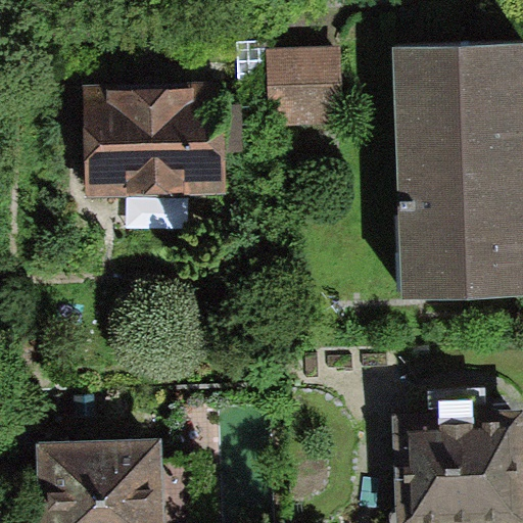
[(522,34),(393,38),(400,300),(522,296),(522,34)]
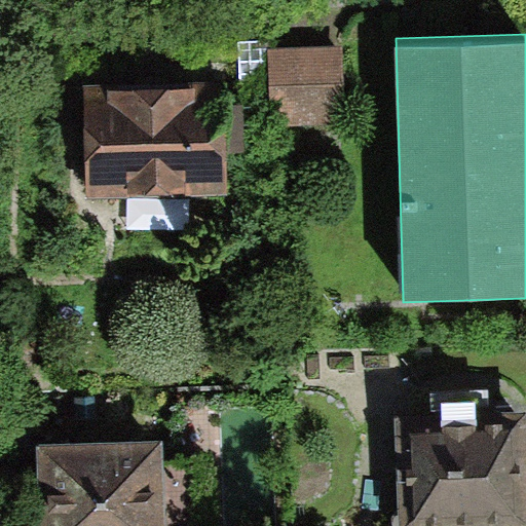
[(266,55),(266,127),(334,127),(333,54),(266,55)]
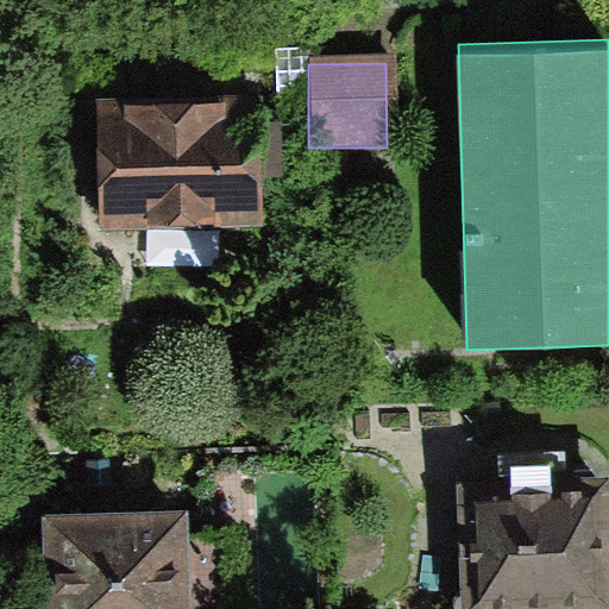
[(89,90),(92,225),(262,223),(259,87),(89,90)]
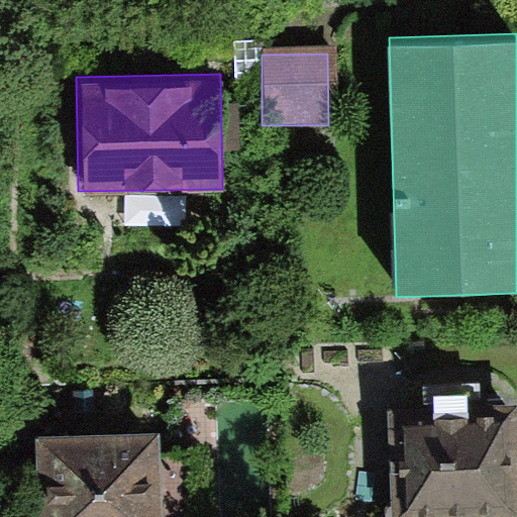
[(391,422),(390,516),(514,516),(515,422),(391,422)]
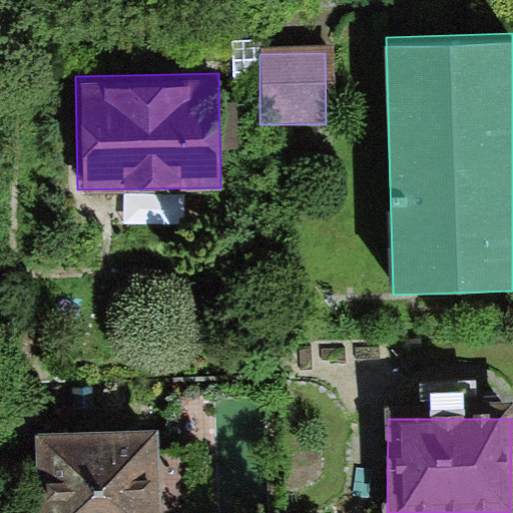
[(39,432),(40,512),(158,512),(156,429),(39,432)]
